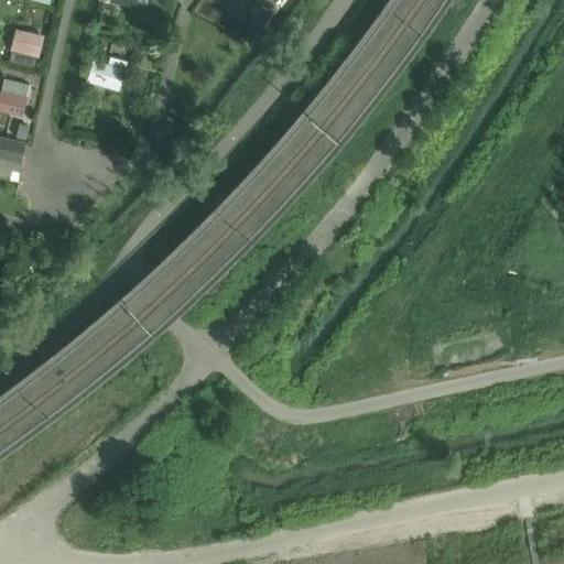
[(126,17),(129,0),(102,0),(101,11),(126,17)]
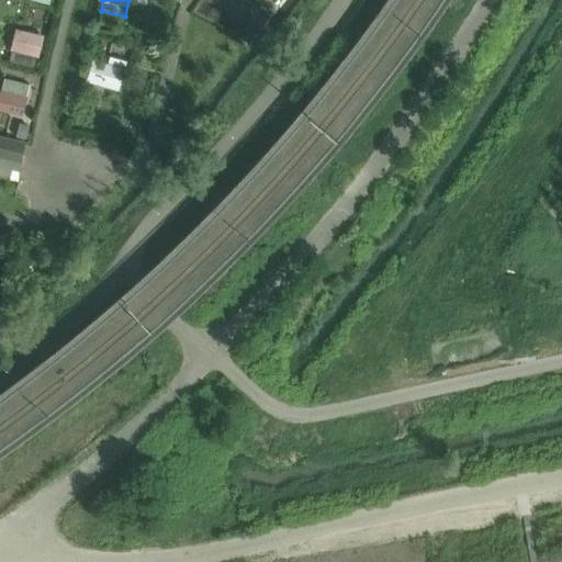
[(37,55),(42,35),(15,30),(11,48),(37,55)]
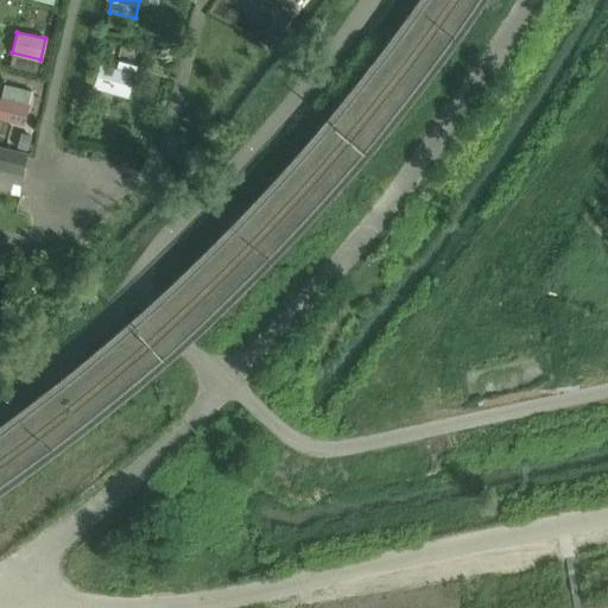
[(128,95),(134,71),(105,64),(99,87),(128,95)]
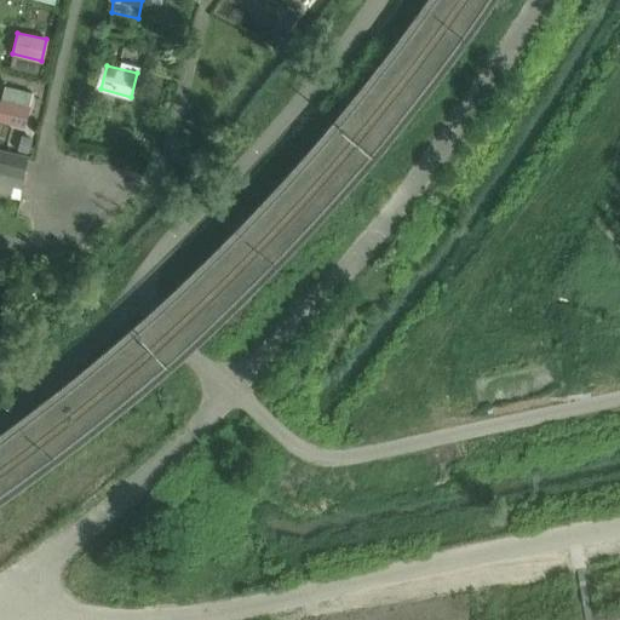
[(27,127),(32,107),(7,102),(0,99),(0,121),(3,122),(27,127)]
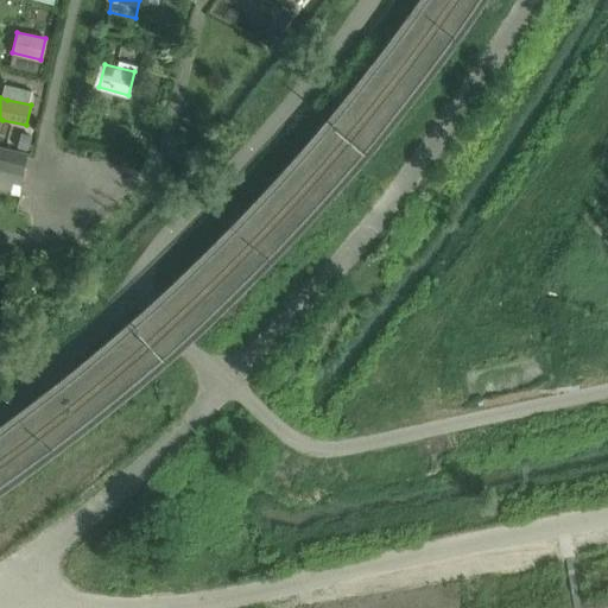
[(20,185),(25,166),(27,156),(0,150),(0,194),(11,195),(20,196),(20,185)]
